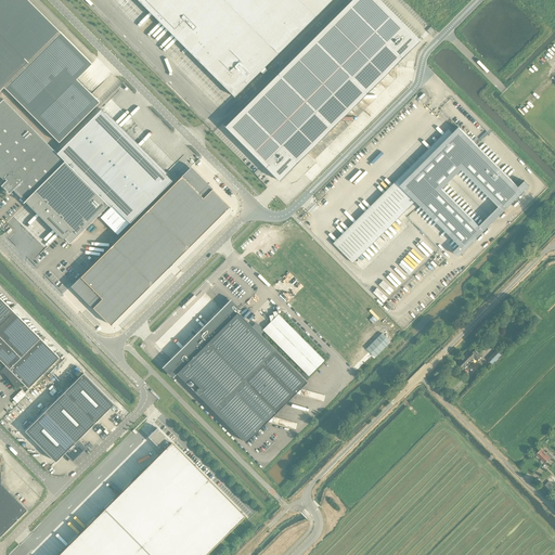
[(0,0),(0,90),(4,87),(59,142),(99,102),(76,79),(91,64),(27,0),(0,0)]
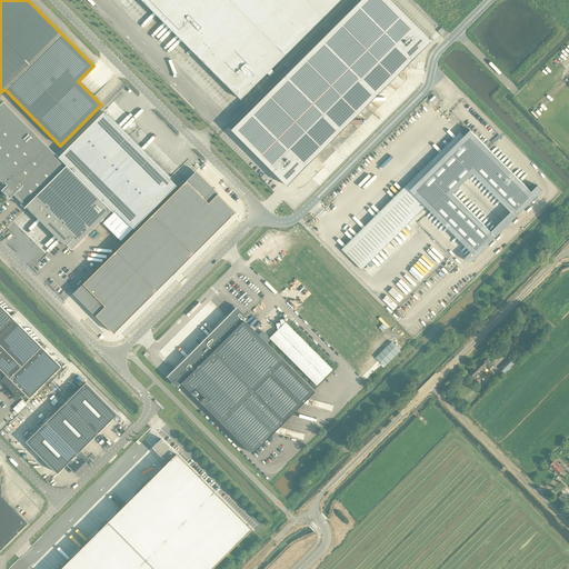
[(141,0),(240,99),(339,0),(141,0)]
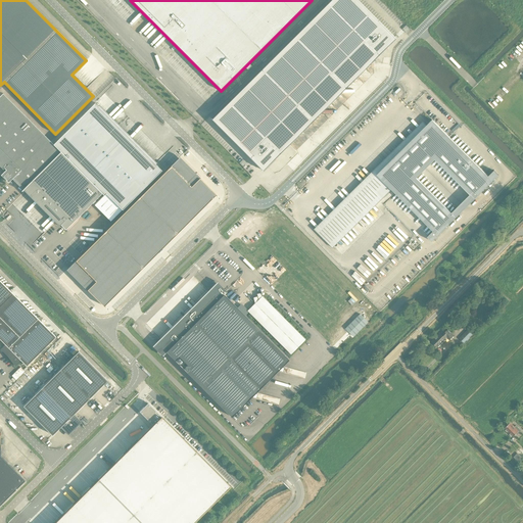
[(224,106),(211,119),(249,156),(263,170),(338,95),(379,53),(395,38),(370,12),(357,0),(330,0),(268,63),(224,106)]
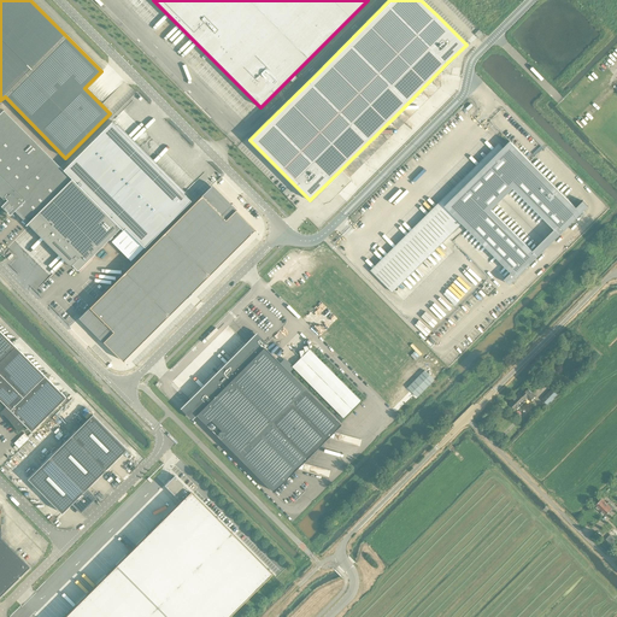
[(77,270),(109,239),(130,260),(141,251),(145,247),(144,247),(146,246),(191,201),(112,122),(63,170),(4,110),(0,113),(0,195),(4,200),(5,199),(7,200),(4,204),(11,213),(10,215),(10,216),(15,211),(27,223),(25,224),(27,225),(28,224),(29,225),(30,225),(65,262),(69,265),(70,266),(71,265),(77,270)]
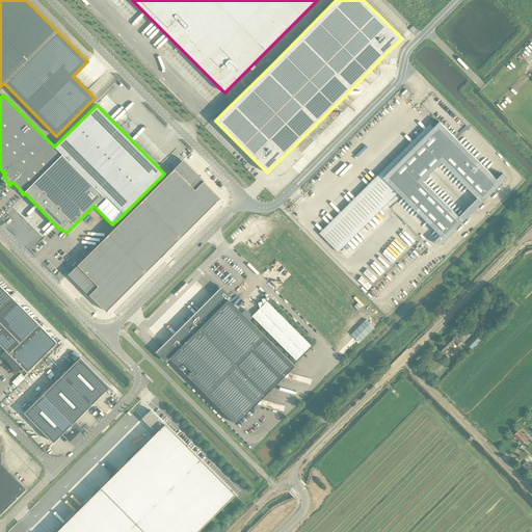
[(503,174),(497,179),(440,122),(434,127),(430,123),(320,233),(339,253),(398,192),(399,192),(441,235),(434,241),(436,243),(440,245),(470,215),(477,208),(507,178),(503,174)]
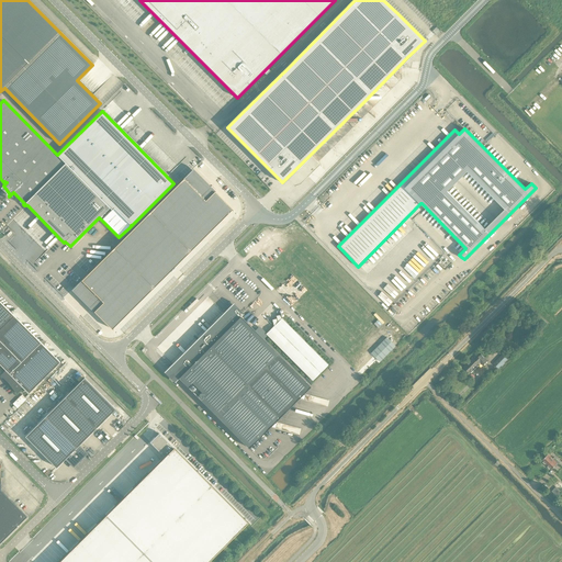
[(176,187),(72,289),(109,325),(110,325),(111,326),(112,326),(113,326),(114,325),(115,325),(229,212),(229,211),(229,210),(229,209),(229,208),(229,206),(229,205),(228,205),(228,204),(198,173),(180,191),(176,187)]
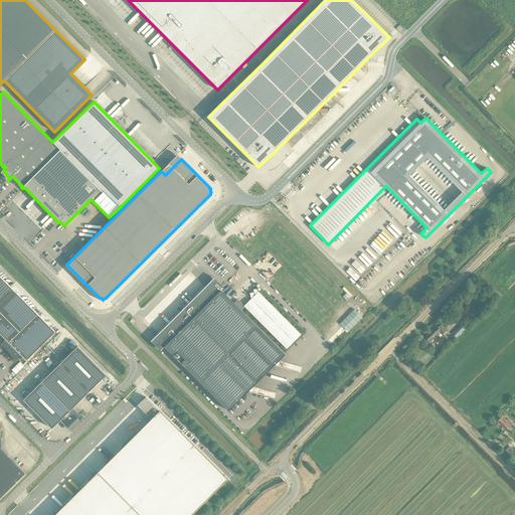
[(0,333),(5,339),(3,341),(6,344),(4,346),(7,349),(15,360),(20,354),(26,360),(55,332),(12,289),(0,276),(0,333)]
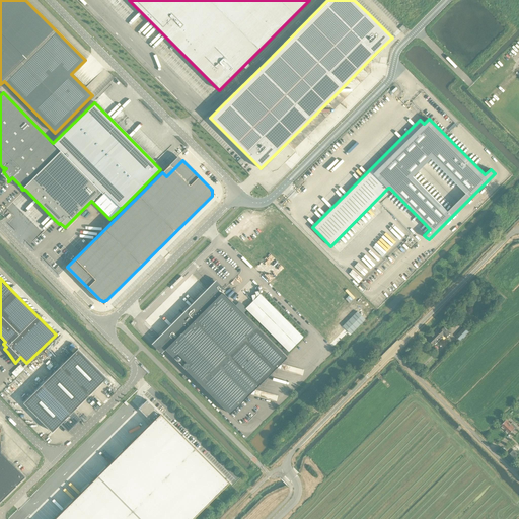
[(161,353),(165,349),(229,414),(286,356),(222,292),(225,289),(215,280),(151,344),(161,353)]
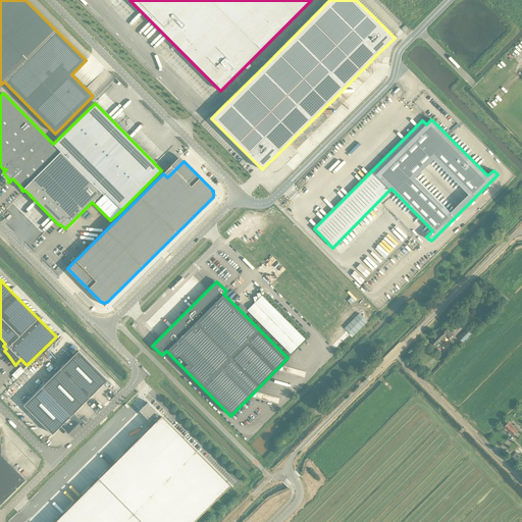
[(255,303),(247,310),(291,354),(305,338),(262,296),(261,296),(260,293),(257,293),(258,299),(257,300),(256,296),(253,297),(255,303)]
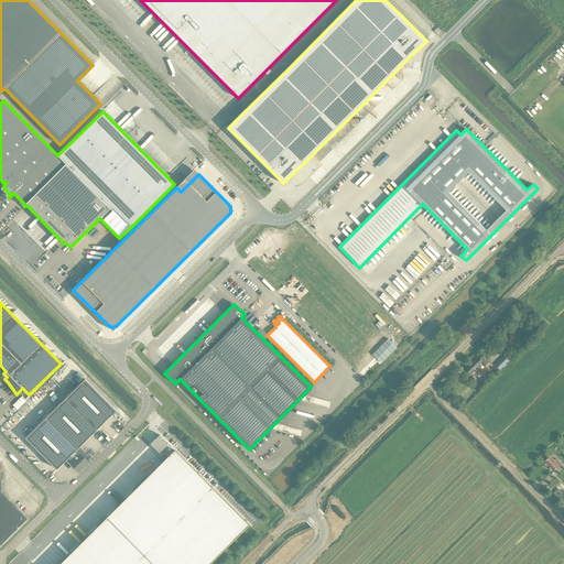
[(483,362),(486,366),(489,361),(484,355),(479,359),(477,361),(475,359),(466,368),(472,373),(480,365),(483,362)]
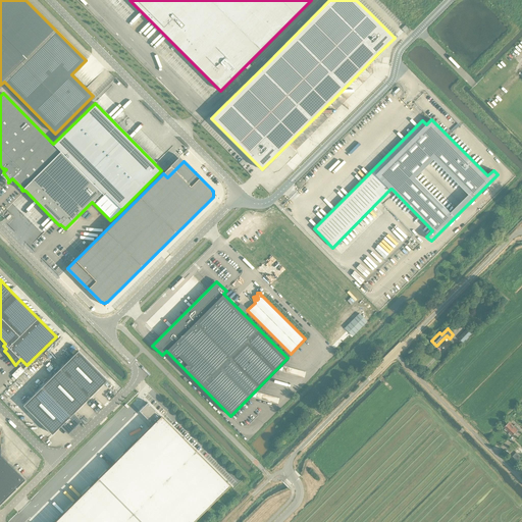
[(459,336),(464,341),(471,333),(466,329),(459,336)]
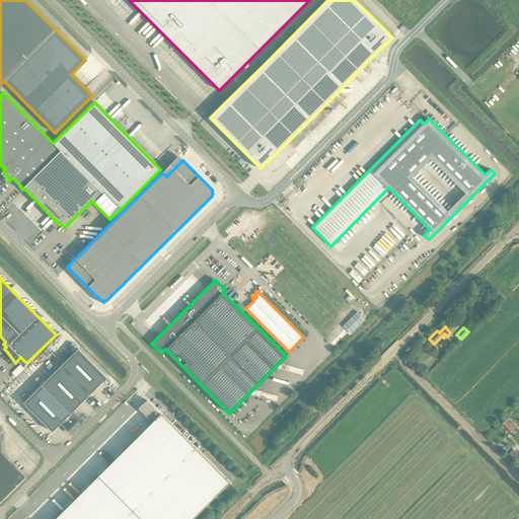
[(107,377),(78,348),(23,402),(53,431),(61,423),(68,431),(81,418),(74,411),(107,377)]
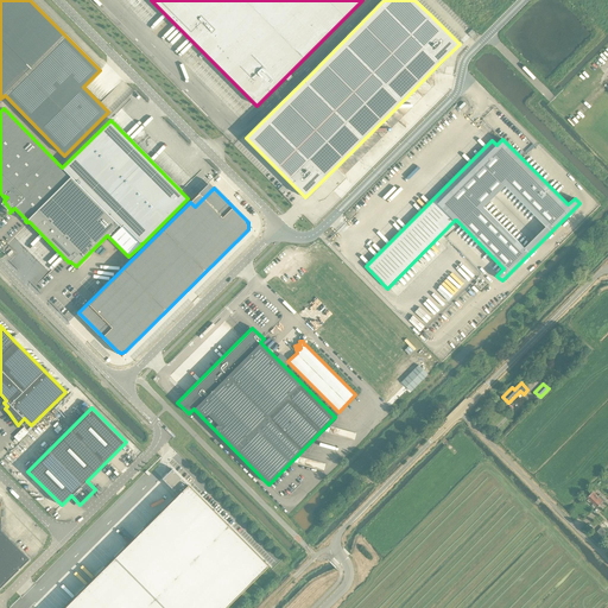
[(177,494),(62,607),(223,607),(268,564),(173,469),(172,468),(168,473),(162,479),(177,494)]
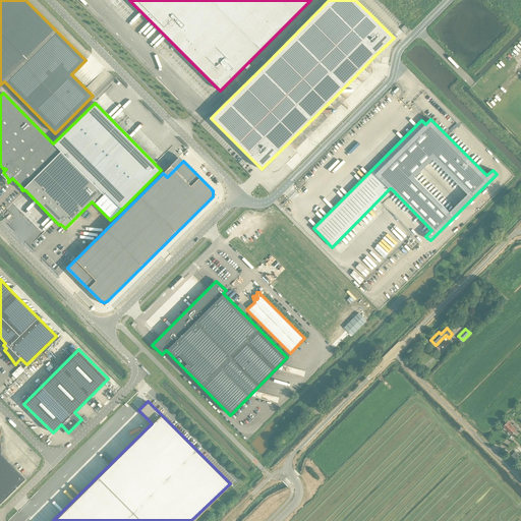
[(513,425),(508,421),(502,427),(511,436),(514,432),(515,432),(519,428),(514,424),(513,425)]
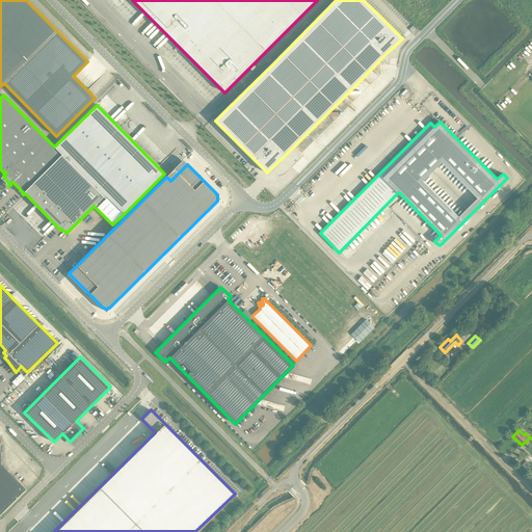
[(0,512),(25,488),(1,463),(1,458),(0,458),(0,512)]
